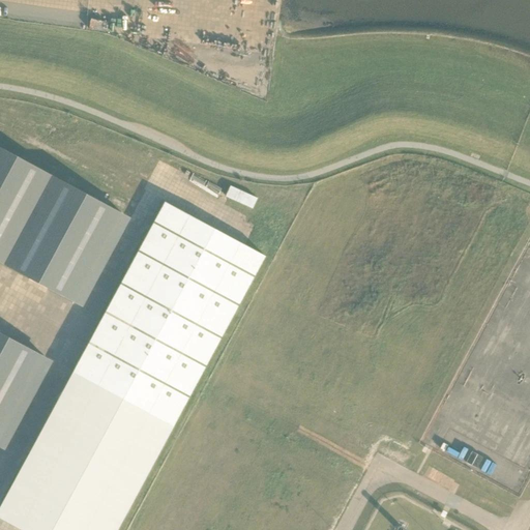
[(0,262),(74,302),(122,214),(0,147),(0,262)]
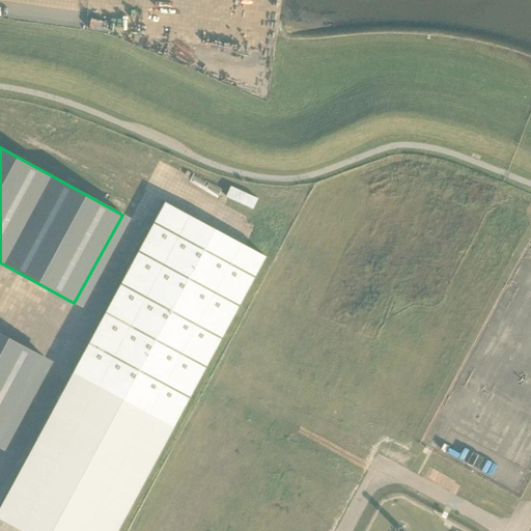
[(117,530),(266,256),(165,202),(0,508),(0,519),(23,530),(117,530)]
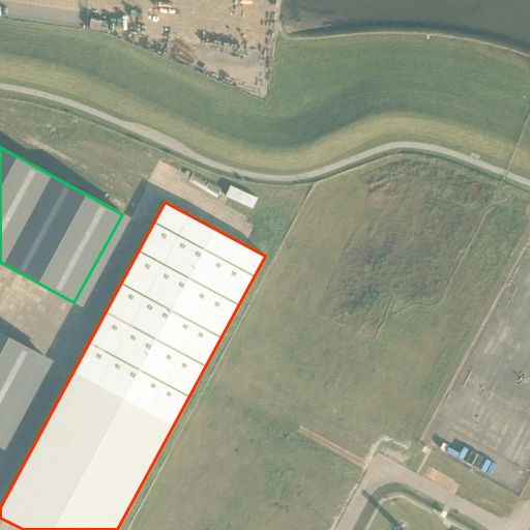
[(0,440),(46,356),(0,332),(0,440)]
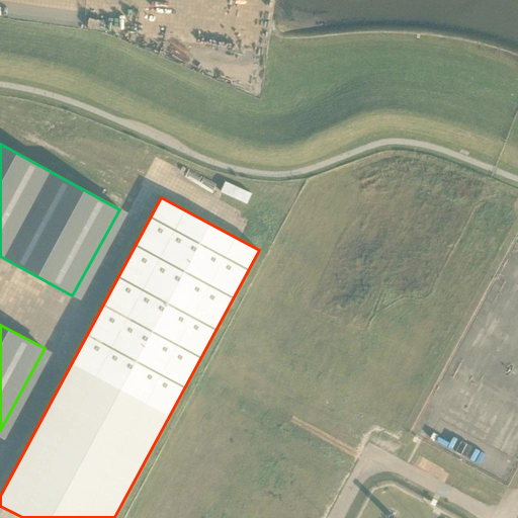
[(437,425),(431,436),(476,458),(482,447),(437,425)]
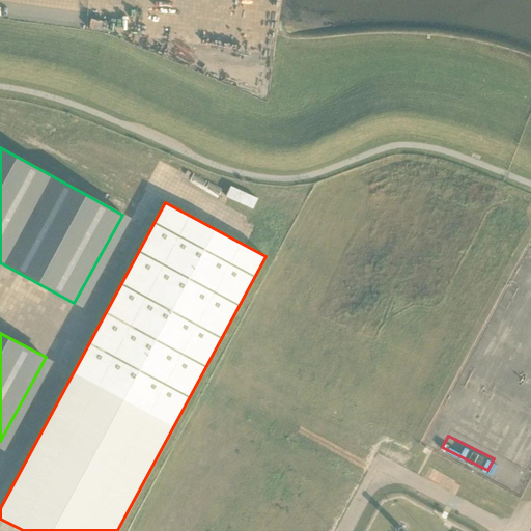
[(505,467),(500,478),(518,486),(523,475),(505,467)]
